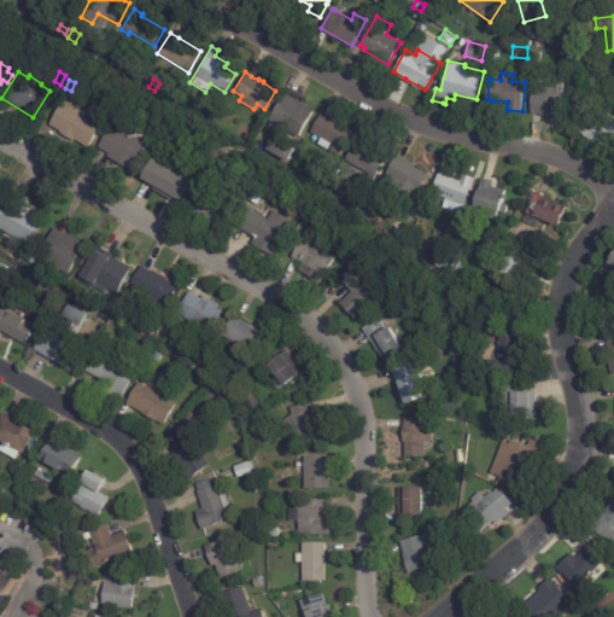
[(548,114),(532,112),(532,86),(579,88),(578,115),(548,114)]
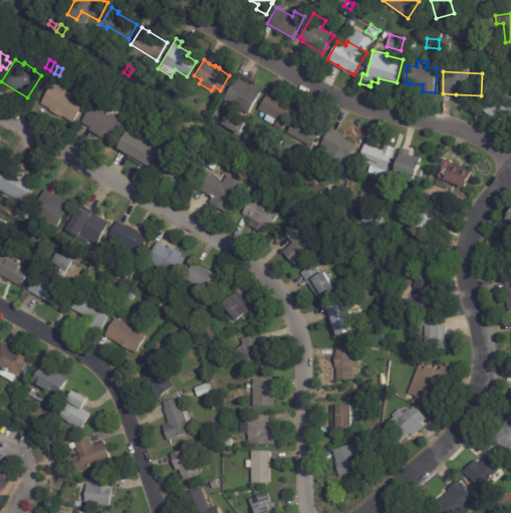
[(236,76),(260,90),(246,113),(222,98),(236,76)]
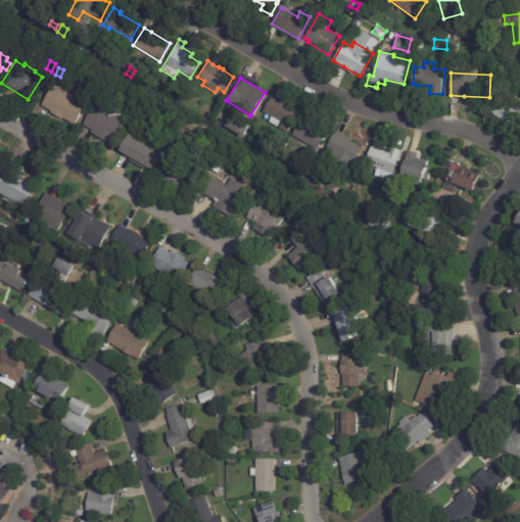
[(67,84),(91,97),(75,125),(41,105),(55,83),(64,89),(67,84)]
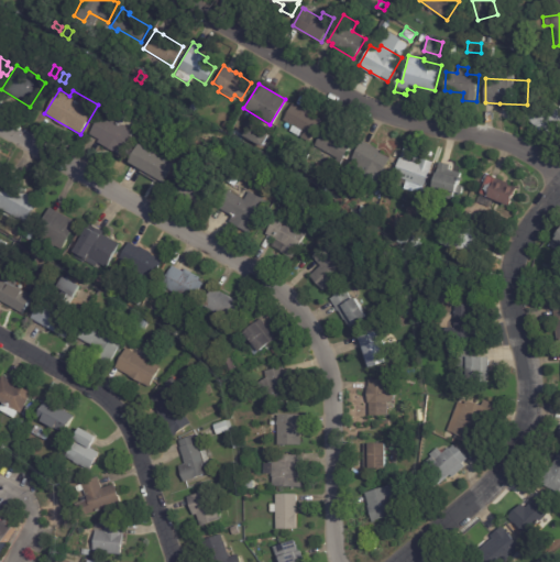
[(559,123),(549,136),(527,117),(535,107),(544,116),(556,101),(559,105),(559,123)]
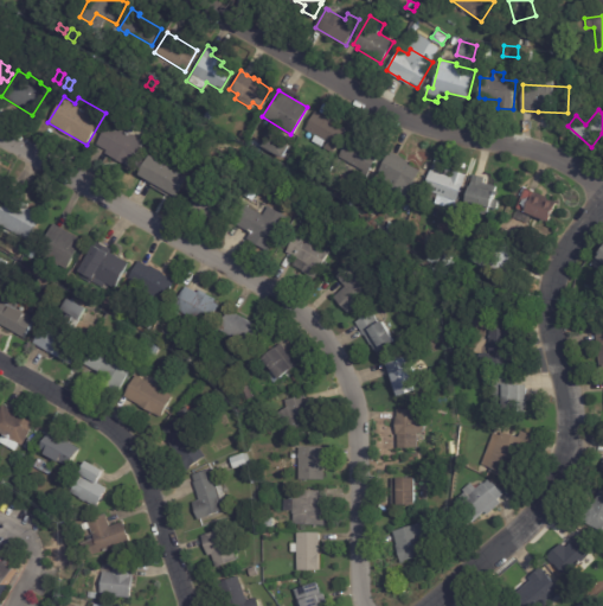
[(321,114),(322,115),(324,114),(334,121),(333,122),(345,129),(331,152),(310,140),(313,134),(303,128),(314,110),(321,114)]
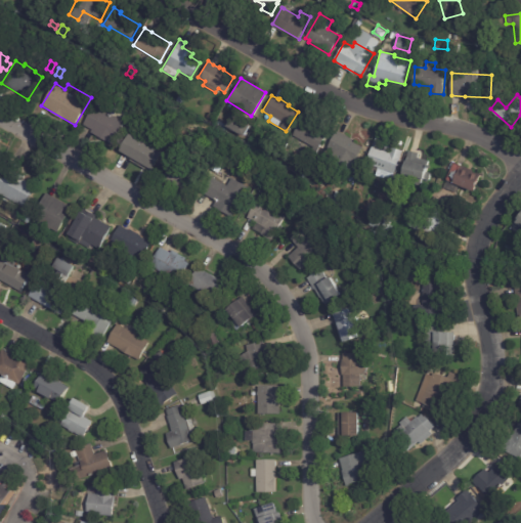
[(98,137),(89,131),(90,129),(81,124),(92,104),(102,110),(106,102),(115,106),(111,115),(123,122),(111,143),(98,137)]
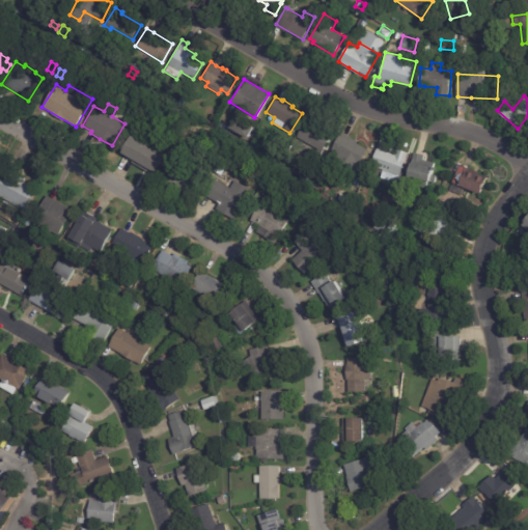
[(244,121),(254,127),(248,137),(230,128),(237,117),(244,121)]
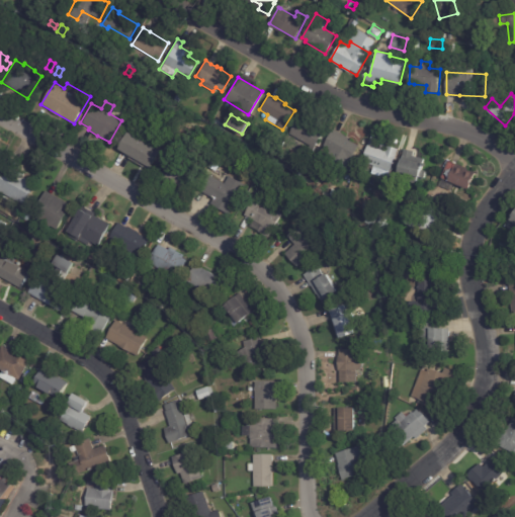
[(299,118),(323,133),(314,147),(289,132),(298,117),(299,118)]
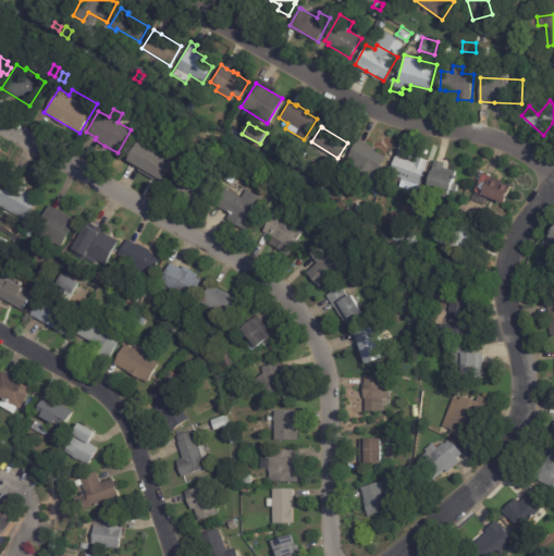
[(179,153),(163,181),(128,160),(144,134),(151,139),(152,138),(160,143),(164,135),(174,140),(170,149),(179,153)]
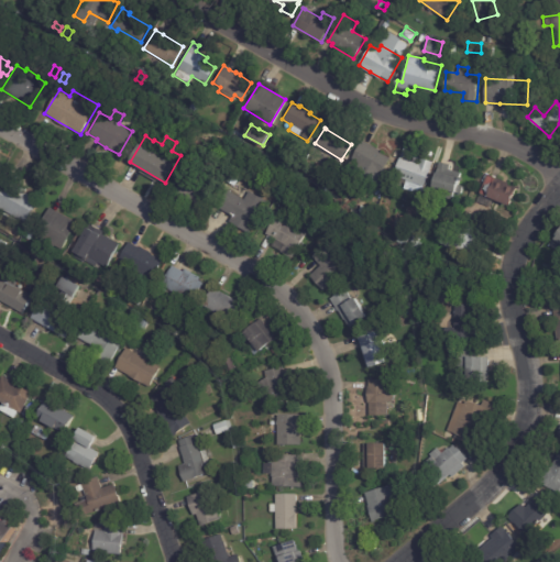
[(366,143),(390,158),(379,175),(373,172),(366,182),(353,174),(360,164),(351,158),(362,141),(366,143)]
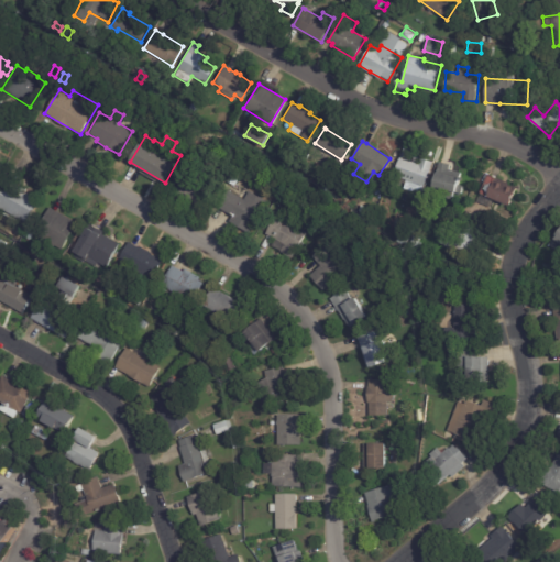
[(409,147),(405,160),(410,162),(413,155),(418,156),(415,162),(418,163),(419,157),(431,162),(423,185),(393,174),(404,145),(409,147)]
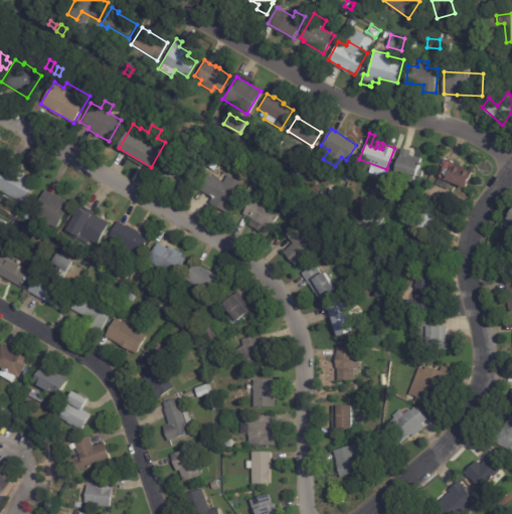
[(410,136),(412,137),(410,147),(414,148),(412,160),(423,162),(422,169),(424,169),(422,177),(415,175),(414,180),(406,178),(407,172),(397,170),(401,147),(402,148),(405,135),(410,136)]
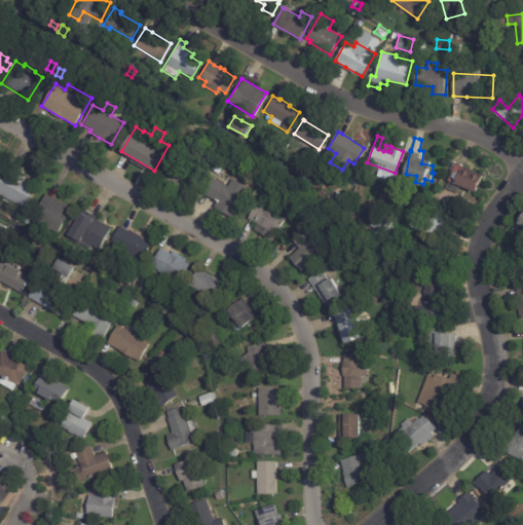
[(188,156),(191,158),(189,163),(200,170),(188,192),(162,179),(178,151),(188,156)]
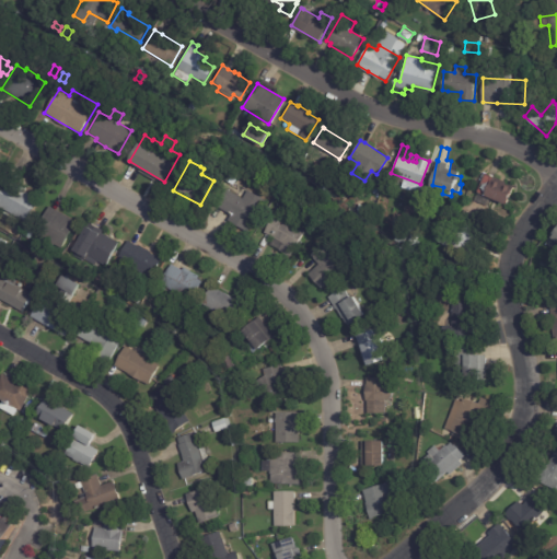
[(225,181),(231,170),(240,174),(233,185),(225,181)]
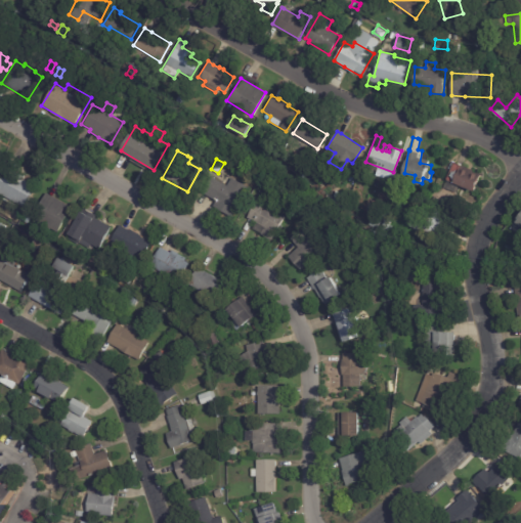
[(461,164),(477,171),(476,173),(483,176),(475,194),(462,187),(458,198),(443,191),(442,193),(432,189),(438,175),(447,179),(456,162),(461,164)]
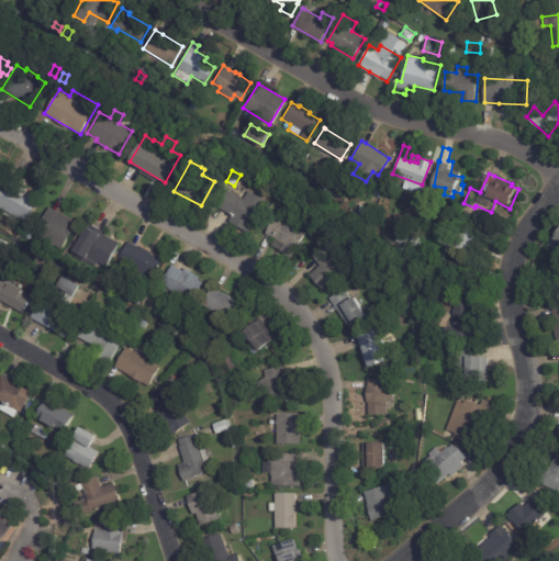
[(3,180),(13,184),(14,182),(29,190),(28,193),(36,198),(25,221),(0,209),(0,183),(2,179),(3,180)]
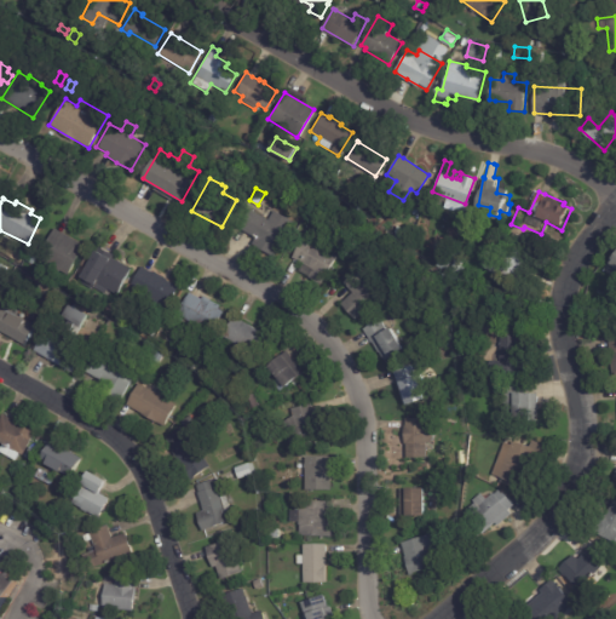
[(251,244),(255,238),(251,235),(243,248),(231,240),(249,208),(260,215),(266,206),(274,211),(275,210),(294,221),(272,257),(251,244)]
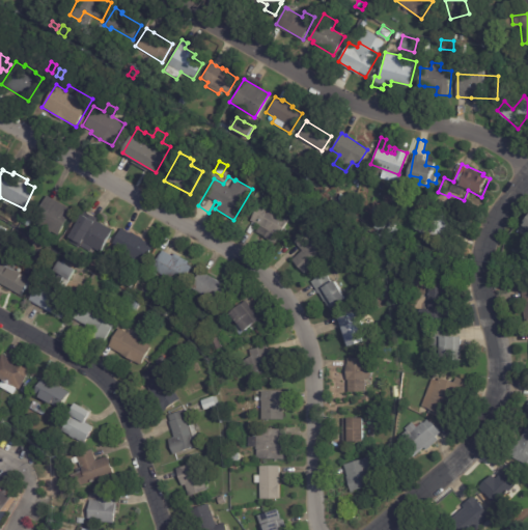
[(342,192),(351,196),(349,201),(339,197),(342,192)]
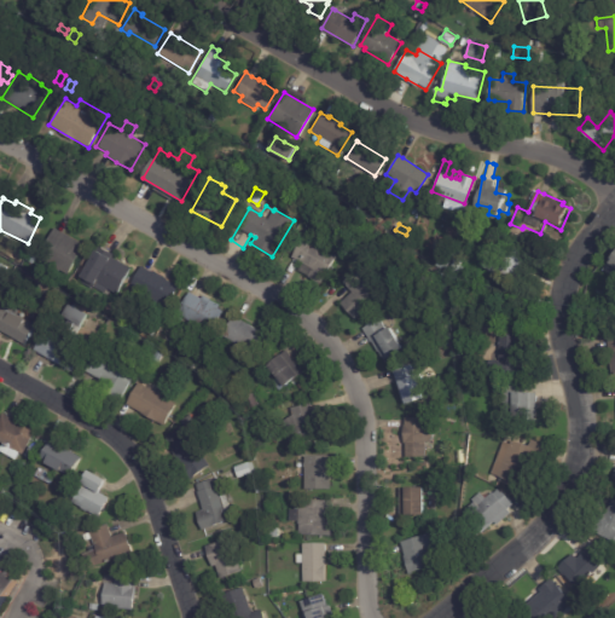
[(321,234),(315,244),(336,255),(319,284),(307,277),(312,269),(291,256),(309,226),(321,234)]
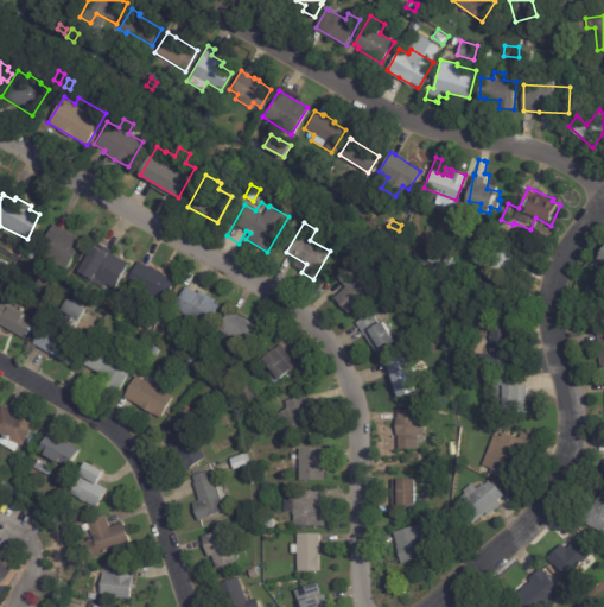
[(53,223),(83,240),(67,270),(37,253),(52,223),(53,223)]
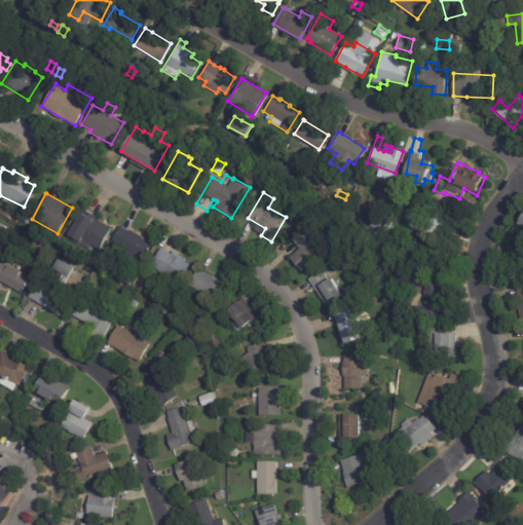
[(336,196),(346,201),(344,207),(334,202),(336,196)]
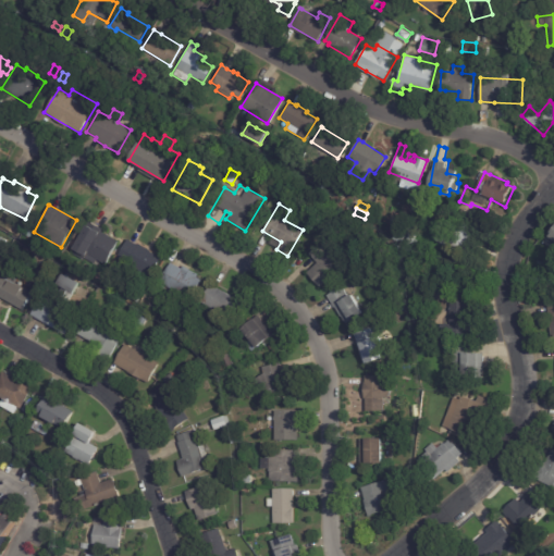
[(463,208),(472,213),(469,219),(459,214),(463,208)]
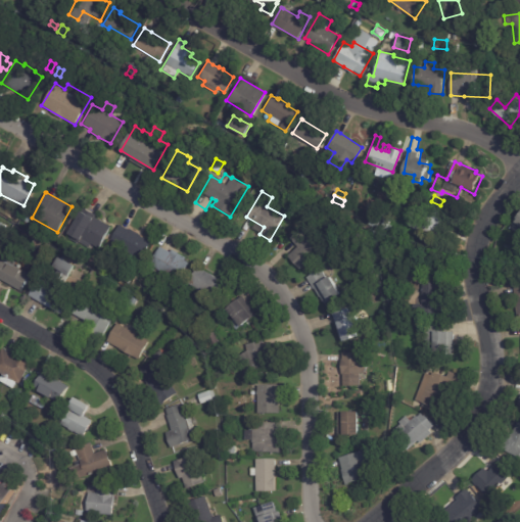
[(448,217),(438,239),(406,224),(413,208),(420,211),(423,203),(450,215),(448,217)]
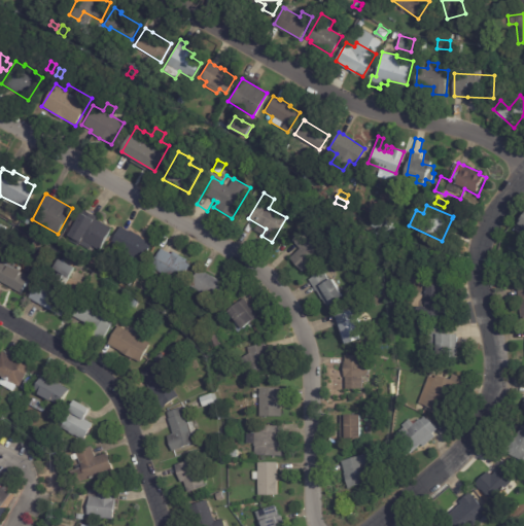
[(84,212),(90,215),(91,212),(97,216),(95,218),(112,229),(100,250),(92,245),(89,249),(80,244),(79,245),(69,239),(84,212)]
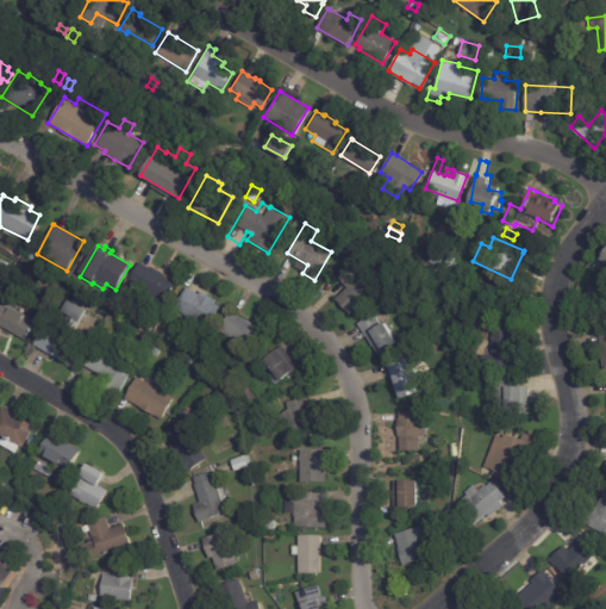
[(152,253),(155,254),(148,266),(151,267),(164,274),(164,275),(175,281),(163,303),(145,292),(143,298),(127,289),(130,284),(127,283),(147,249),(152,253)]
